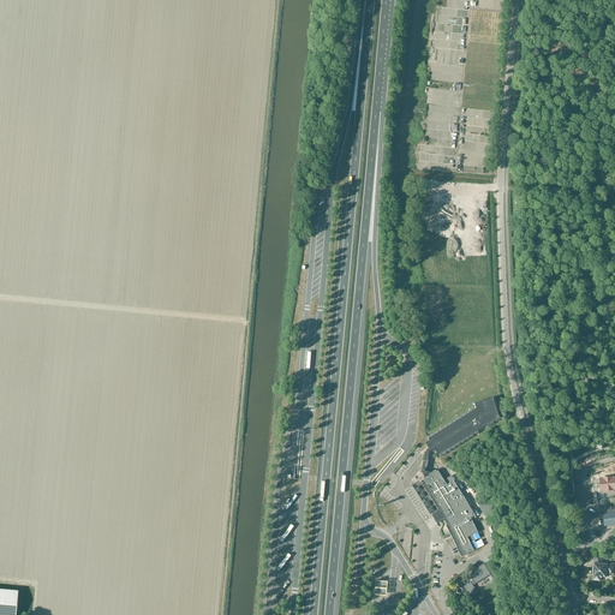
[(424,332),(429,336),(435,330),(429,326),(424,332)]
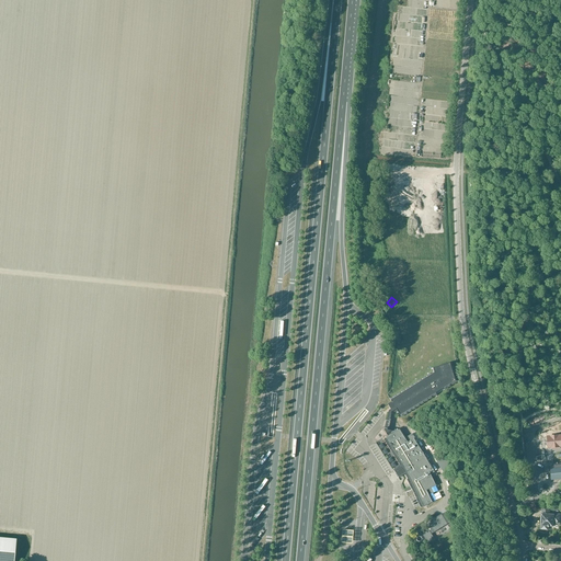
[(396,410),(401,418),(457,382),(451,364),(431,369),(432,374),(390,400),(390,401),(391,403),(388,405),(390,410),(392,412),(396,410)]
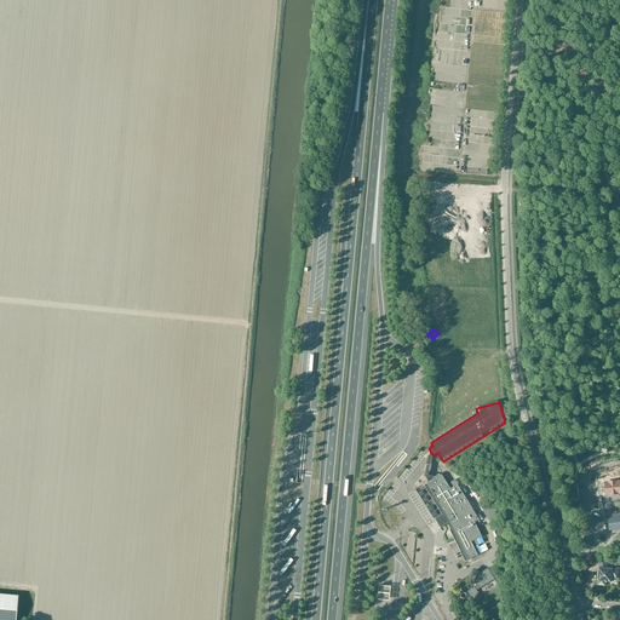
[(477,539),(482,537),(476,526),(476,524),(481,522),(480,520),(458,486),(459,484),(455,480),(448,484),(442,475),(426,484),(443,512),(442,514),(435,518),(436,521),(441,528),(448,524),(449,523),(452,528),(468,561),(477,556),(474,547),(480,545),(477,540),(477,539)]
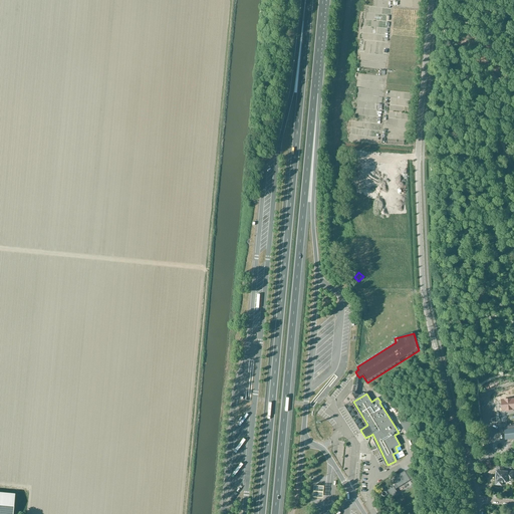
[(513,401),(513,400),(502,402),(502,406),(504,405),(505,410),(507,410),(508,412),(513,411),(512,410),(513,409),(513,401)]
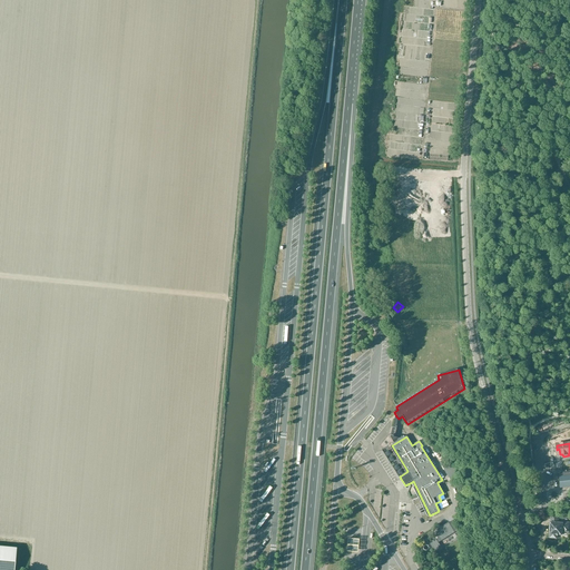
[(441,465),(450,479),(457,474),(449,461),(441,465)]
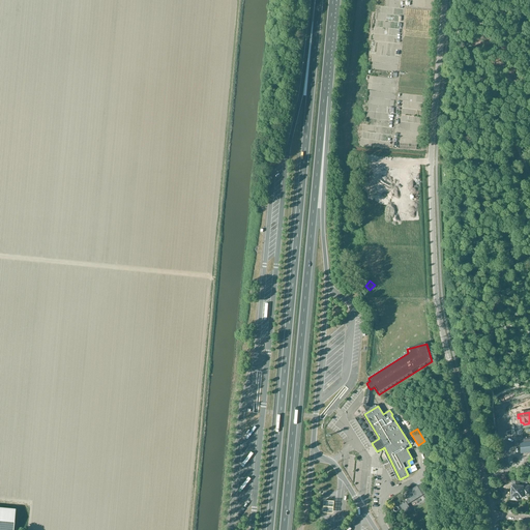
[(529,443),(521,444),(522,452),(529,451),(529,443)]
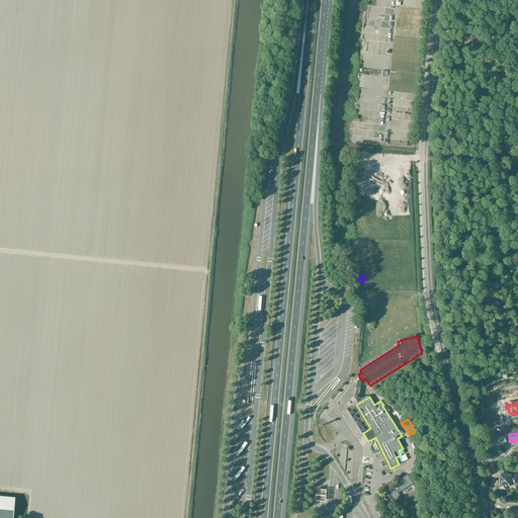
[(507,475),(508,468),(501,468),(499,486),(499,489),(506,490),(506,488),(507,488),(507,487),(510,487),(511,483),(516,484),(517,476),(507,475)]
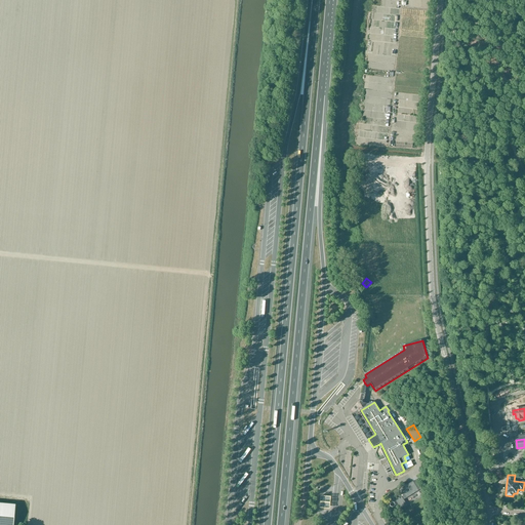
[(403,500),(413,494),(418,491),(413,482),(403,488),(403,489),(401,491),(403,493),(400,495),(399,494),(393,497),(400,509),(404,507),(406,506),(403,500)]
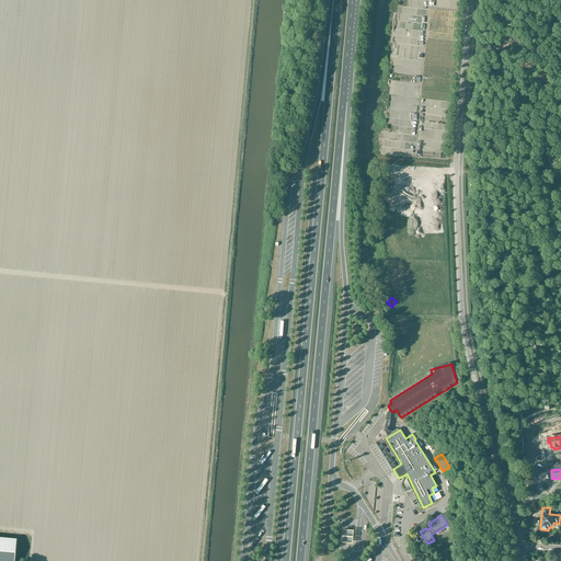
[(346,530),(344,530),(343,544),(345,544),(351,545),(354,545),(355,531),(352,531),(346,530)]
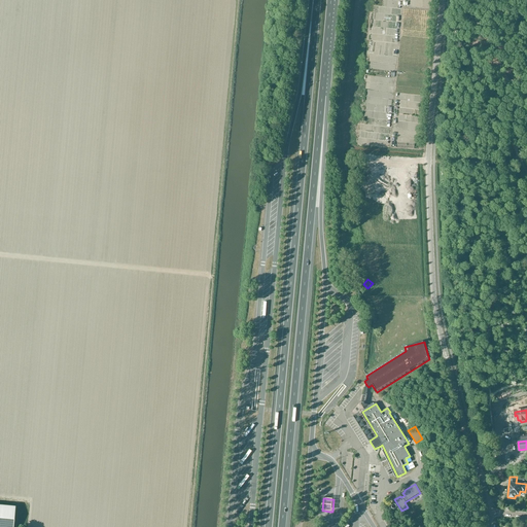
[(0,526),(12,526),(15,507),(0,505),(0,526)]
